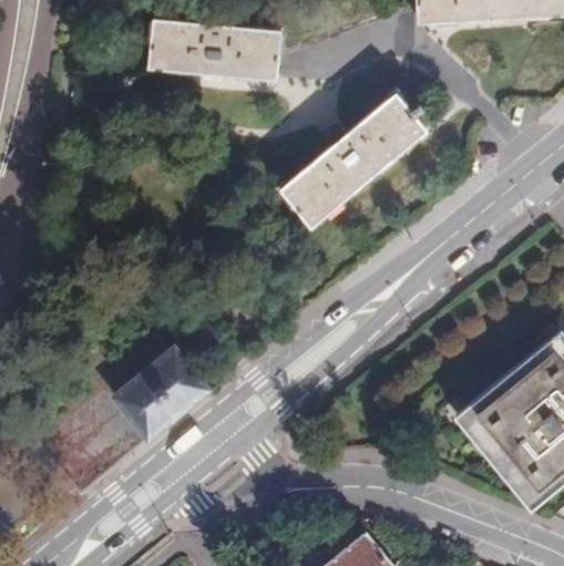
[(279,31),(277,50),(409,2),(409,0),(332,0),(280,19),(279,31)]
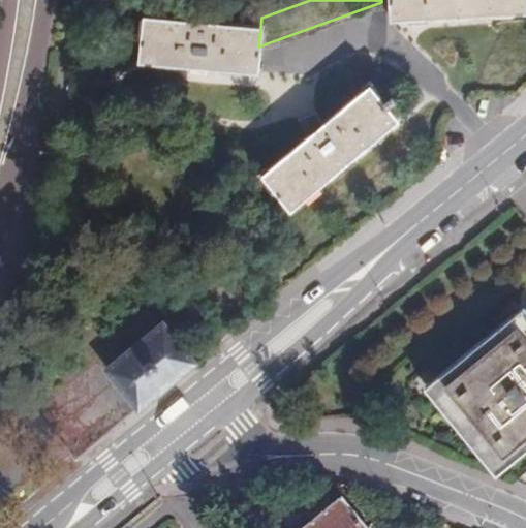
[(381,0),(381,2),(382,20),(445,18),(525,14),(525,0),(381,0)]
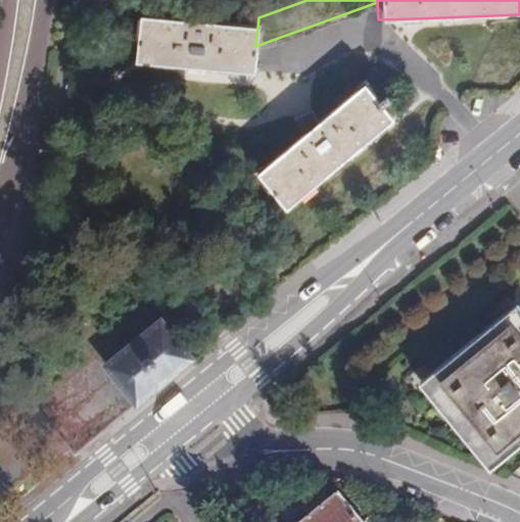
[(253,74),(255,46),(257,29),(138,17),(134,62),(253,74)]
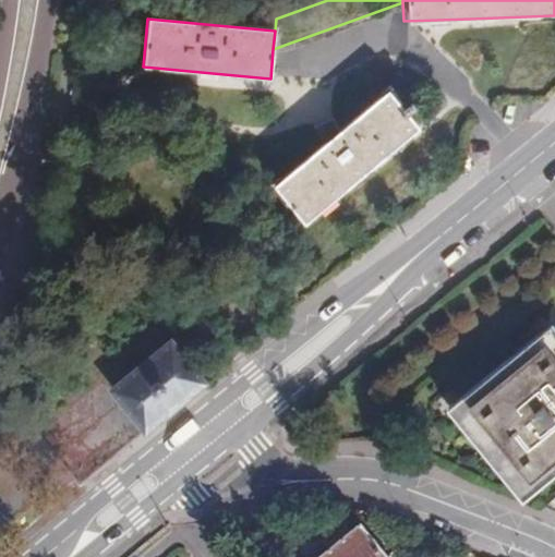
[(388,94),(336,135),(324,145),(273,188),(302,222),(417,130),(388,94)]
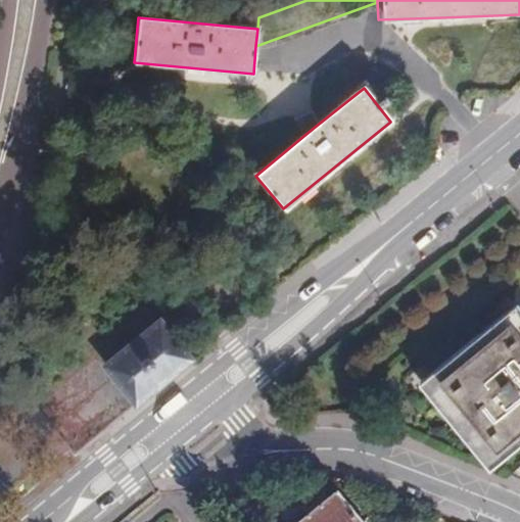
[(303,136),(315,127),(309,116),(293,124),(303,136)]
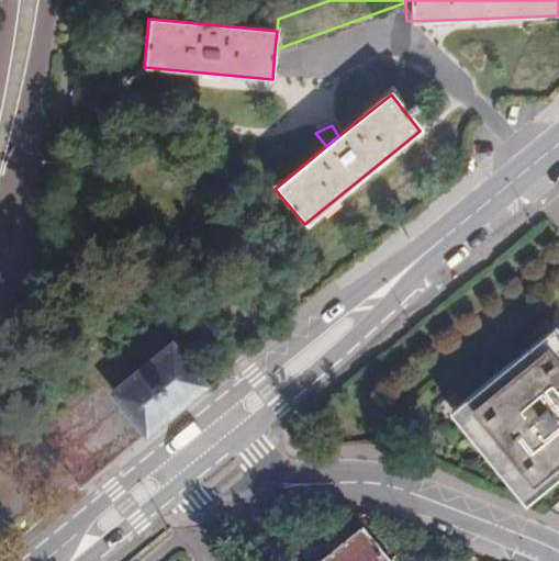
[(558,338),(546,348),(540,343),(467,401),(471,406),(459,416),(517,489),(529,480),(535,486),(558,467),(558,338)]
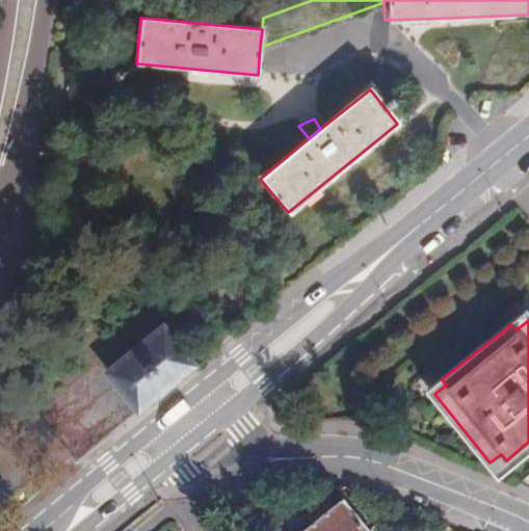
[(105,375),(135,414),(191,368),(160,330),(105,375)]
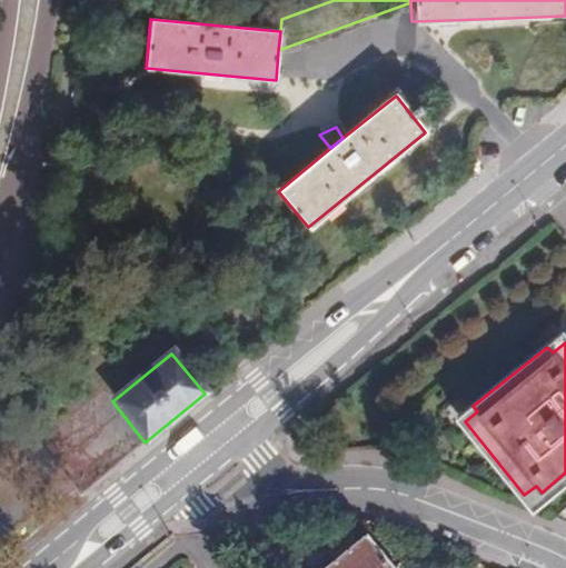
[(385,567),(363,539),(326,567),(385,567)]
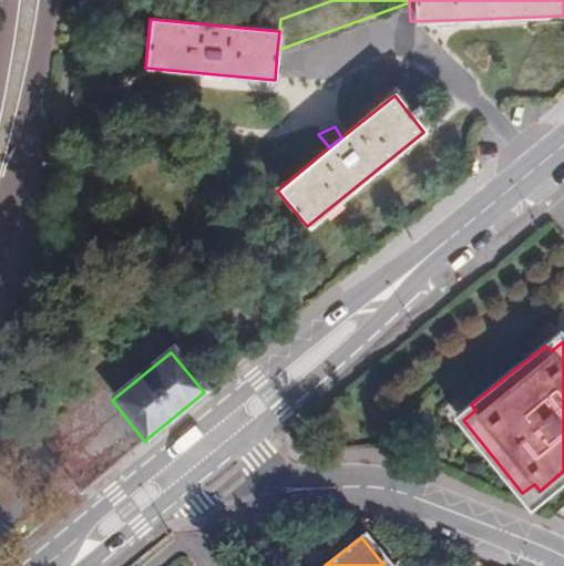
All buildings are outlined.
